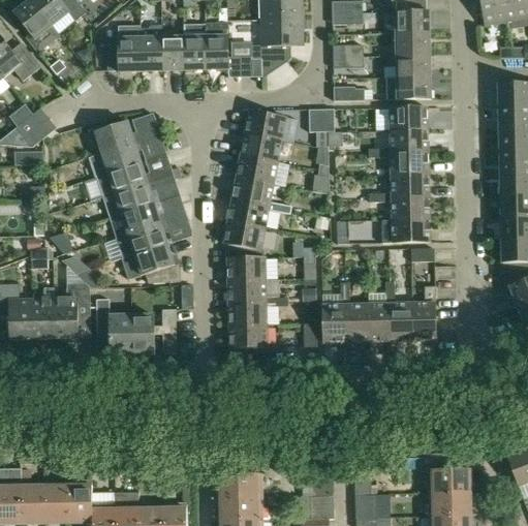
[(59,34),(52,25),(33,0),(28,0),(13,11),(31,34),(27,37),(37,51),(59,34)]
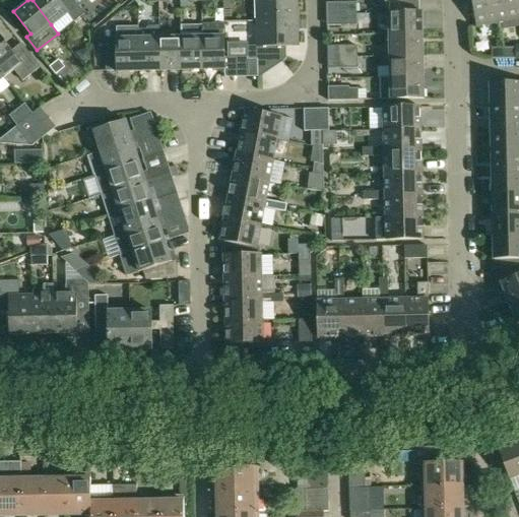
[(51,24),(68,11),(74,19),(83,11),(74,0),(61,0),(60,1),(59,0),(33,0),(51,24)]
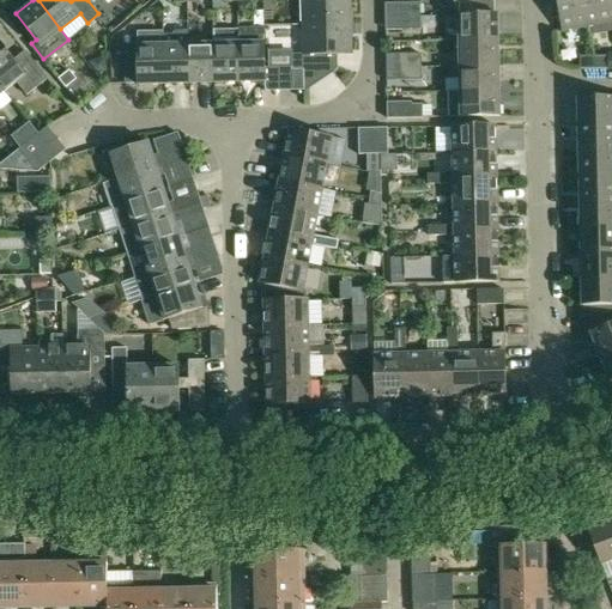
[(301,0),(301,22),(349,20),(347,0),(301,0)]
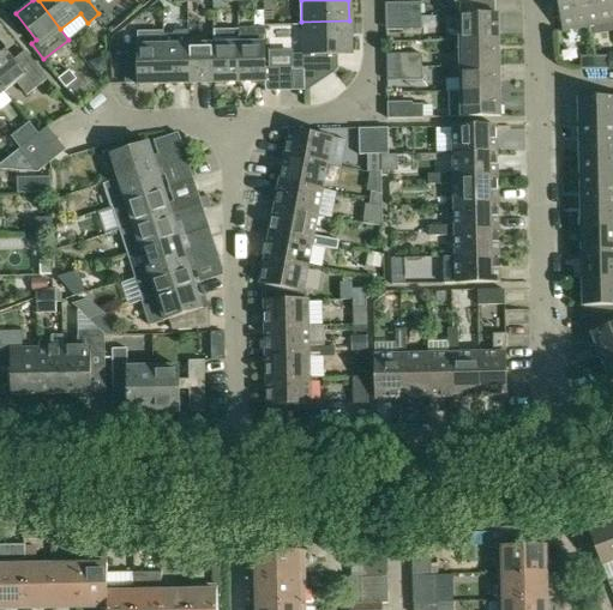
[(396,0),(396,13),(420,13),(420,0),(396,0)]
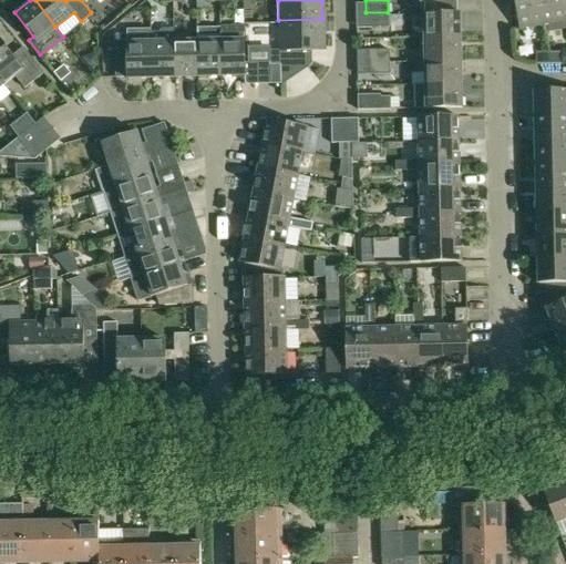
[(423,1),(423,11),(456,10),(455,0),(421,0),(423,0),(423,1)]
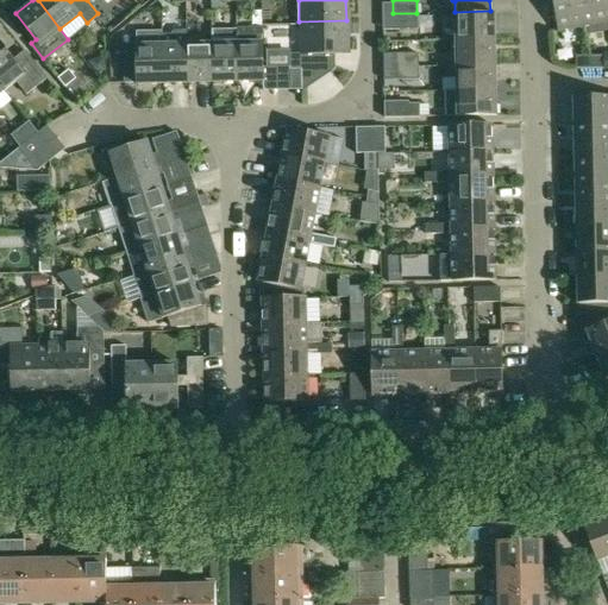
[(552,0),(557,29),(583,23),(578,0),(552,0)]
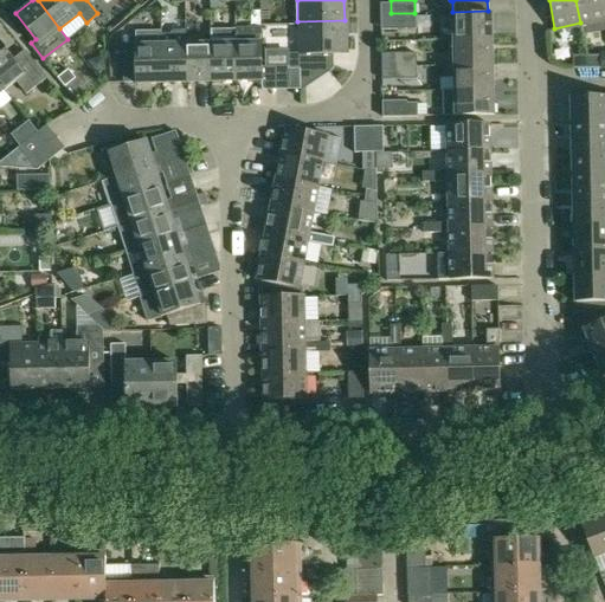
[(604,18),(602,0),(575,0),(580,23),(581,32),(604,28),(604,18)]
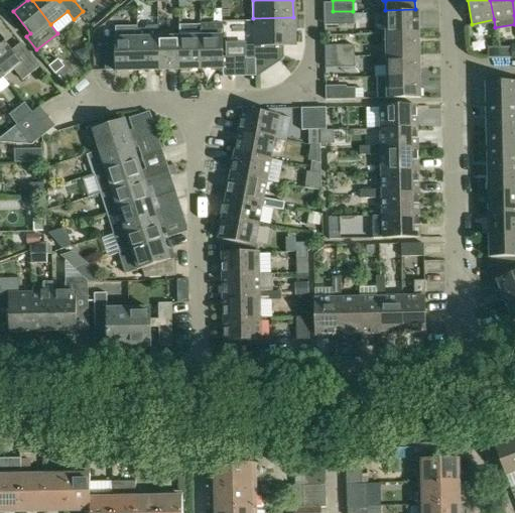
[(417,9),(415,9),(385,10),(385,32),(418,31),(417,9)]
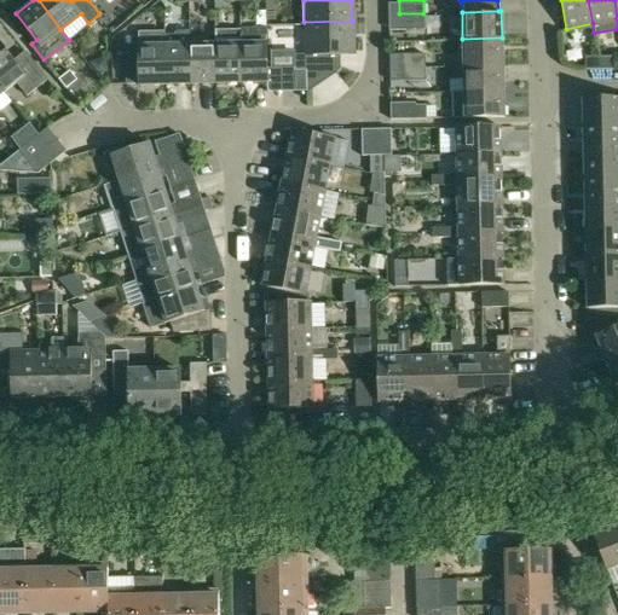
[(423,27),(423,13),(399,13),(399,27),(423,27)]
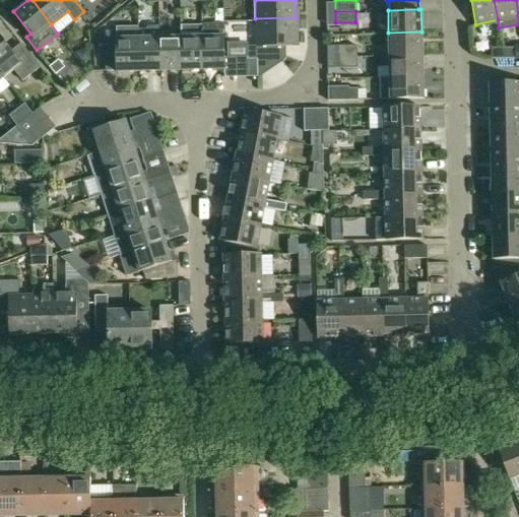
[(285,56),(285,44),(297,44),(296,17),(255,18),(256,44),(247,44),(246,54),(256,54),(256,75),(285,56)]
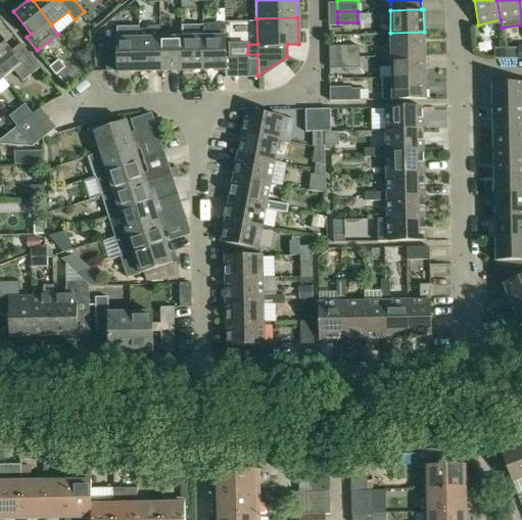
[(235,55),(225,55),(224,21),(202,21),(202,34),(203,68),(236,67),(235,55)]
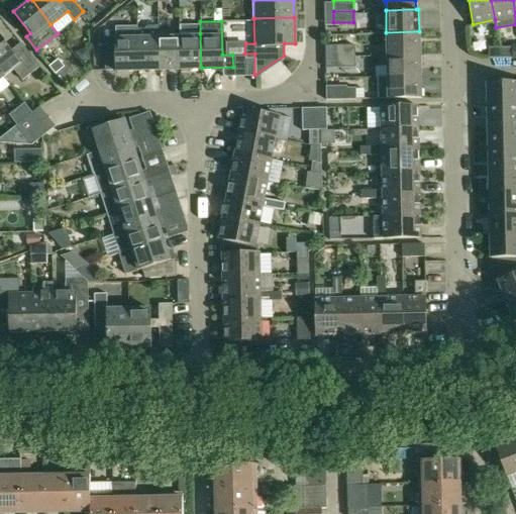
[(178,22),(179,34),(180,68),(201,68),(200,33),(199,33),(198,22),(178,22)]
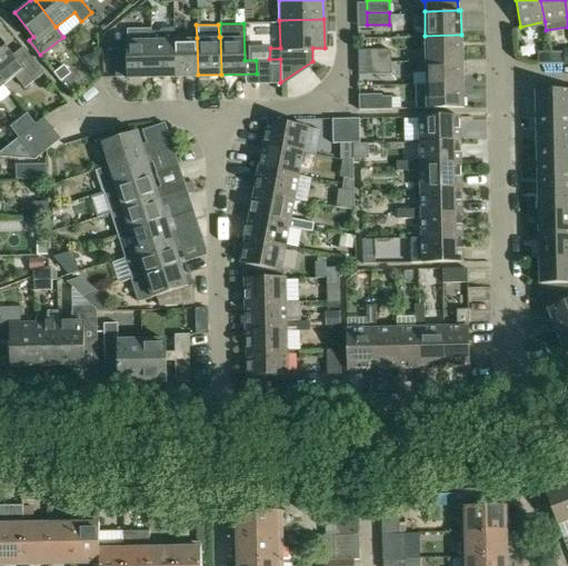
[(115,75),(127,75),(127,77),(151,76),(150,26),(126,27),(126,42),(113,41),(115,75)]
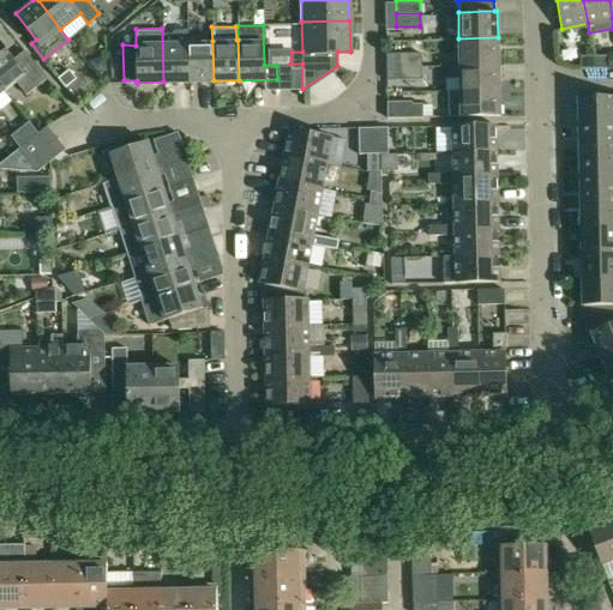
[(186,28),(174,28),(162,28),(163,82),(188,82),(187,41),(186,28)]
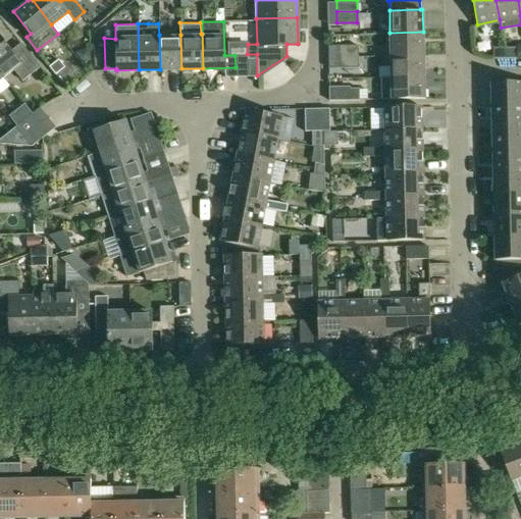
[(389,33),(389,54),(423,53),(423,32),(389,33)]
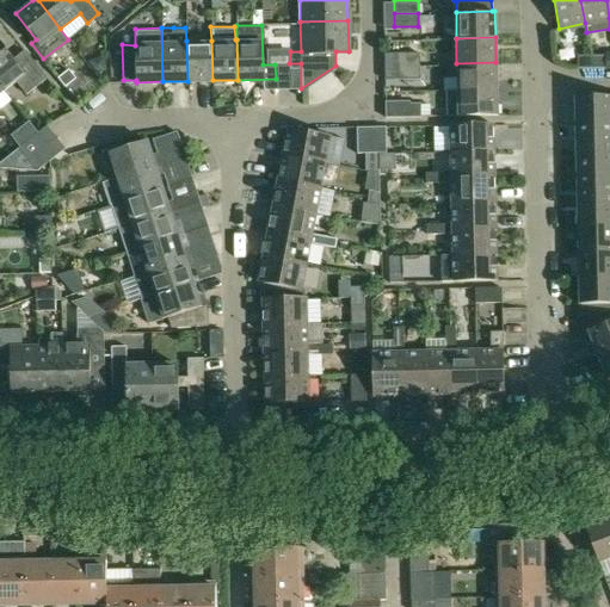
[(25,92),(47,75),(29,54),(18,62),(0,39),(0,84),(4,88),(14,79),(25,92)]
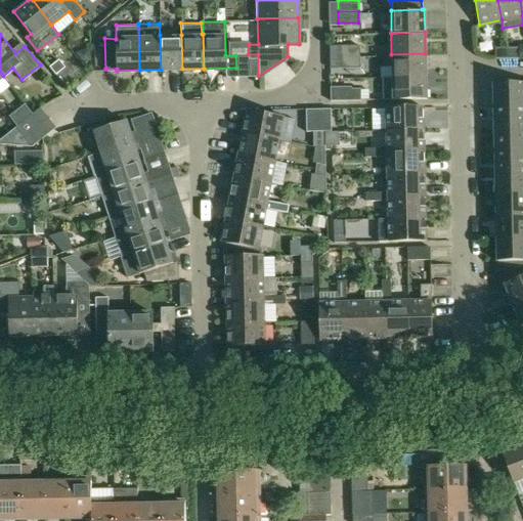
[(181,35),(160,35),(161,70),(182,69),(181,35)]
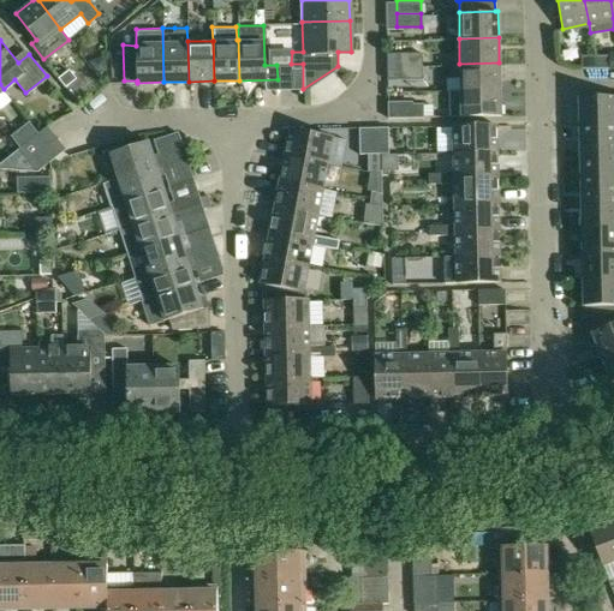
[(397,51),(398,65),(422,64),(421,51),(397,51)]
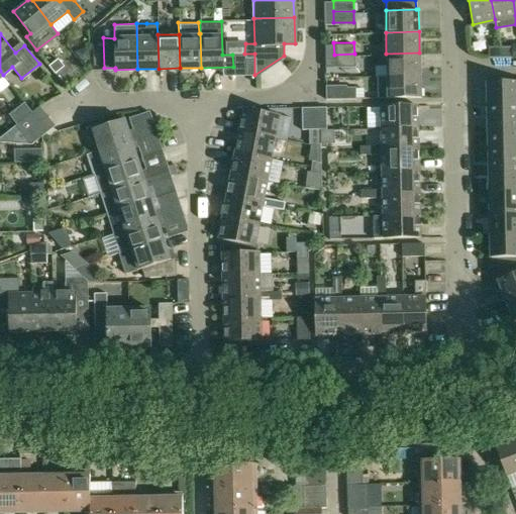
[(487,57),(499,57),(499,44),(487,45),(487,57)]
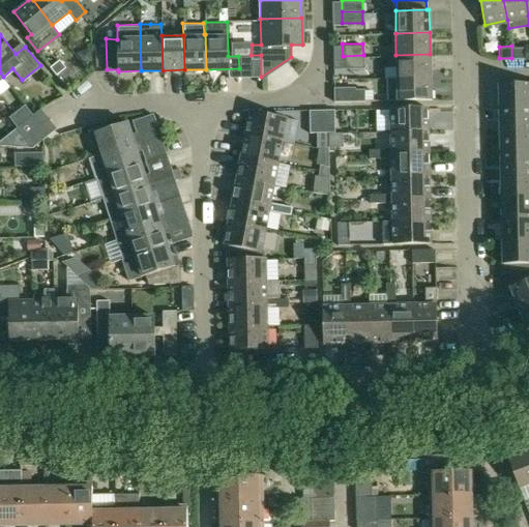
[(511,58),(524,57),(524,46),(511,46),(511,58)]
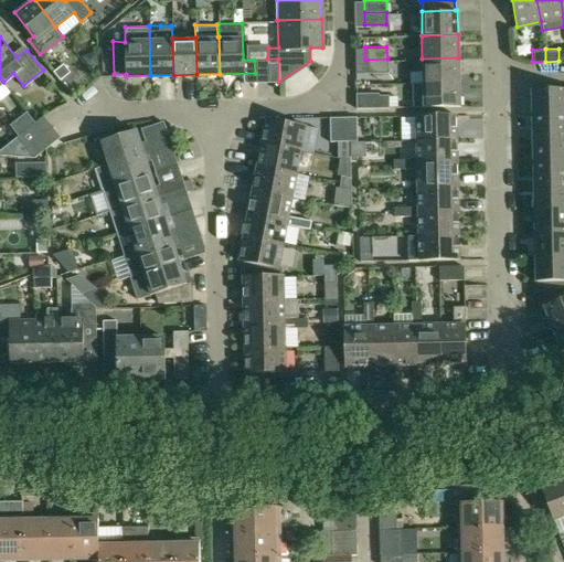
[(97,63),(97,50),(85,53),(91,65),(97,63)]
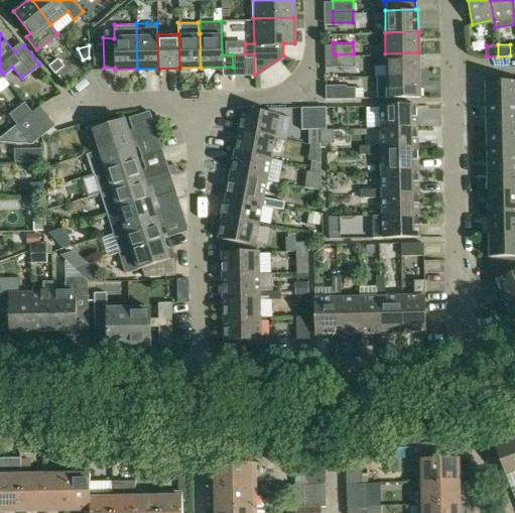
[(385,53),(386,75),(418,74),(418,52),(385,53)]
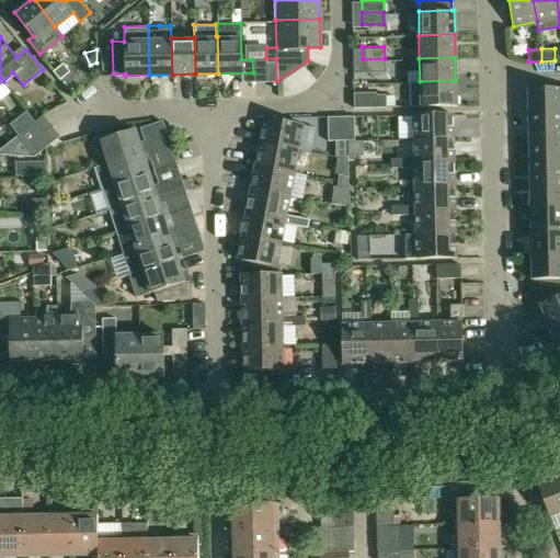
[(385,71),(385,58),(363,59),(363,71),(385,71)]
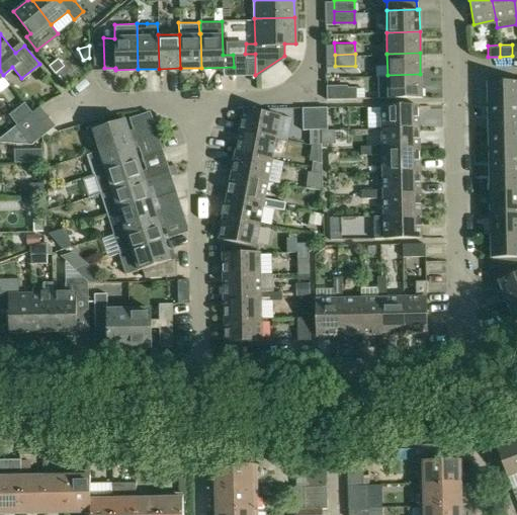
[(58,58),(49,65),(55,72),(64,65),(58,58)]
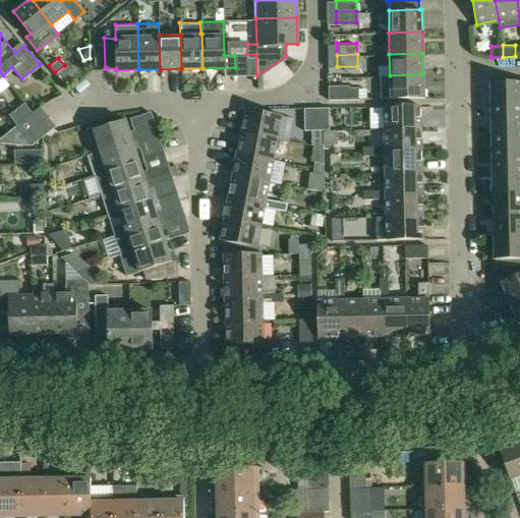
[(381,97),(390,97),(423,97),(422,74),(390,75),(380,75),(381,97)]
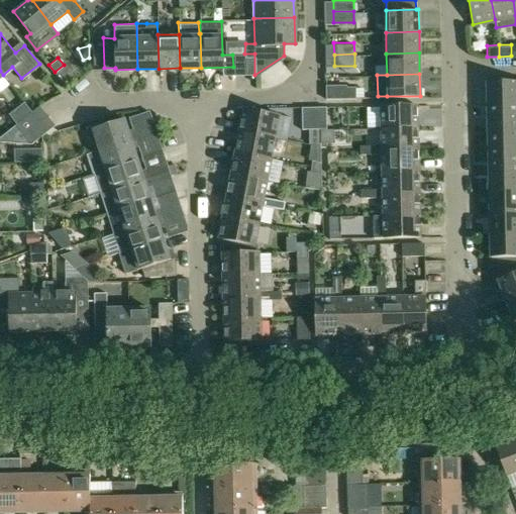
[(515,79),(486,80),(487,103),(515,102),(515,79)]
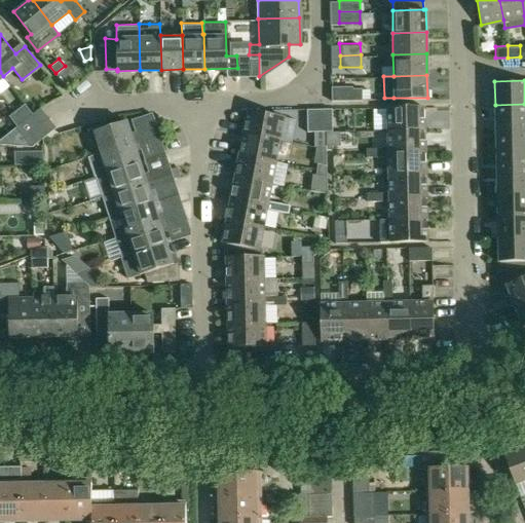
[(331,100),(362,99),(361,86),(351,87),(351,85),(331,85),(331,100)]
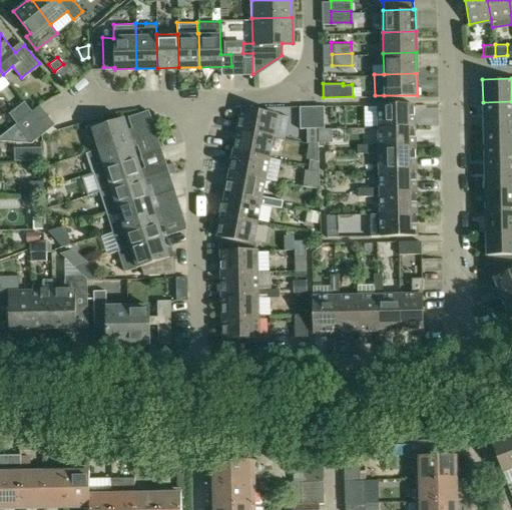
[(15,122),(22,132),(46,113),(39,103),(31,109),(23,99),(8,112),(16,121),(15,122)]
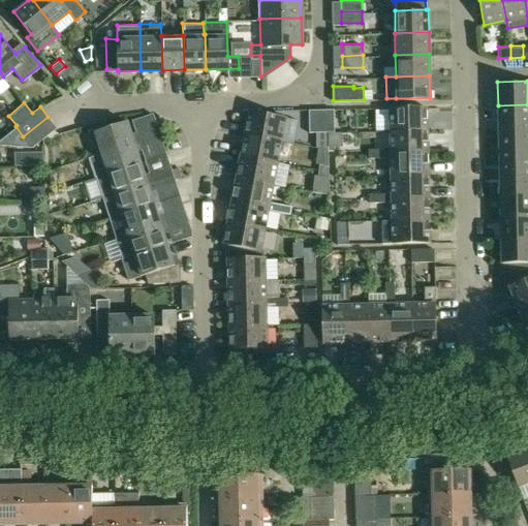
[(527,104),(498,105),(498,127),(527,126),(527,104)]
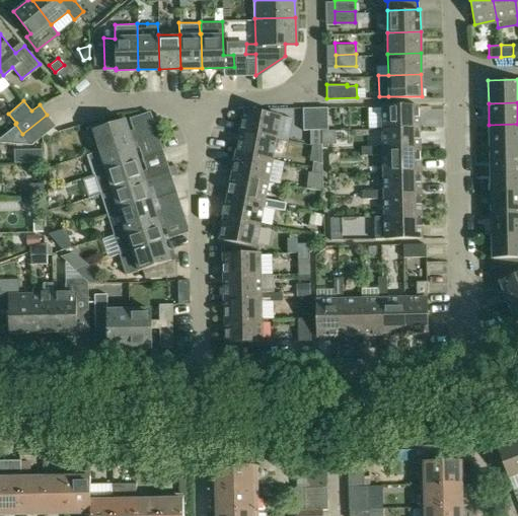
[(418,104),(381,104),(382,127),(419,127),(418,104)]
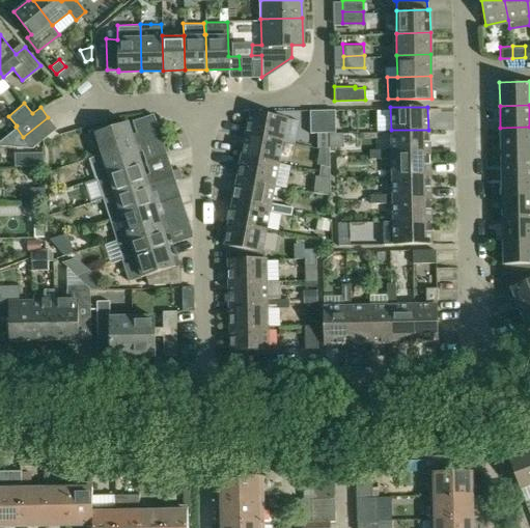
[(322,108),(308,109),(309,132),(317,132),(317,147),(318,147),(318,146),(329,148),(328,132),(322,132),(322,108)]
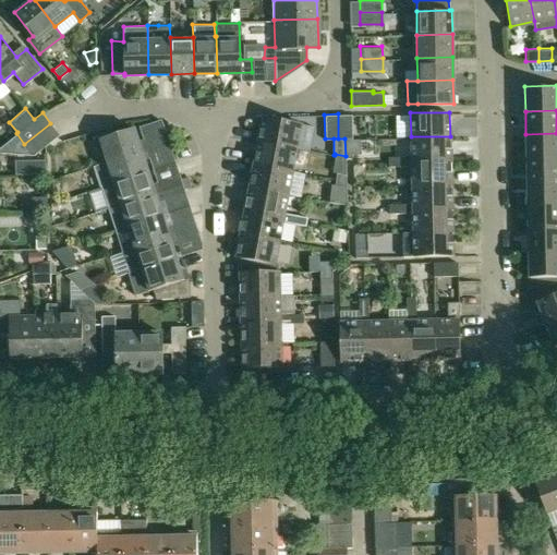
[(344,139),(352,137),(351,113),(338,113),(338,139),(344,139)]
